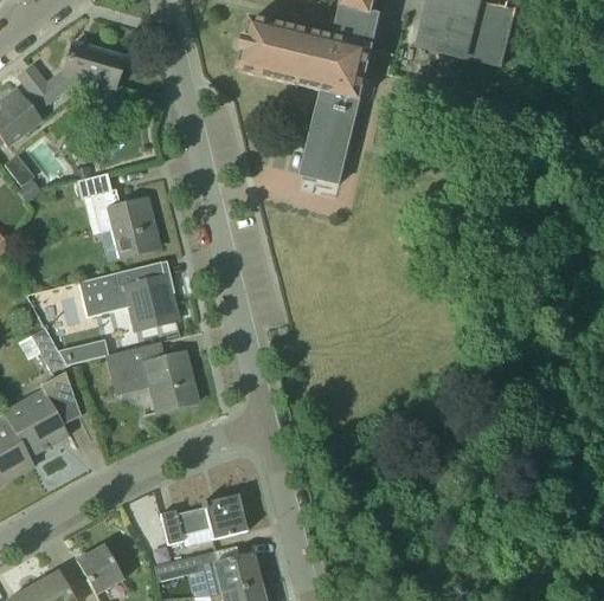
[(241,70),(325,89),(304,174),(341,182),(381,15),(386,15),(390,0),(345,0),(344,7),(345,7),(338,37),(254,18),(249,37),(248,38),(244,50),(245,50),(241,70)]
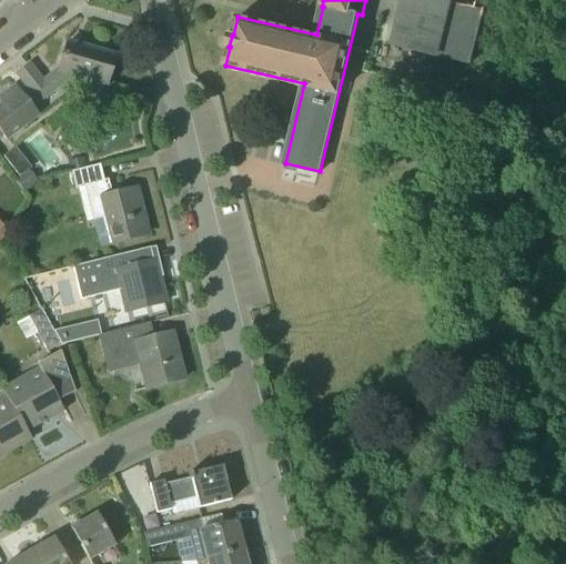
[(406,0),(396,43),(438,53),(446,19),(451,19),(455,0),(406,0)]
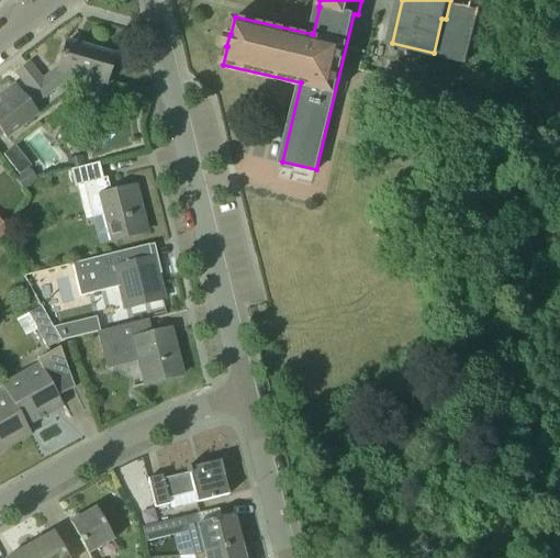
[(70,71),(107,81),(114,53),(68,40),(62,59),(44,74),(31,58),(15,69),(32,91),(37,97),(70,71)]
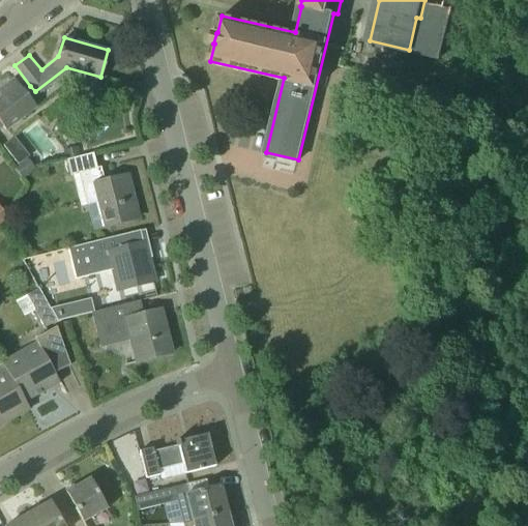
[(365,87),(369,77),(370,70),(345,64),(341,81),(344,82),(364,87),(365,87)]
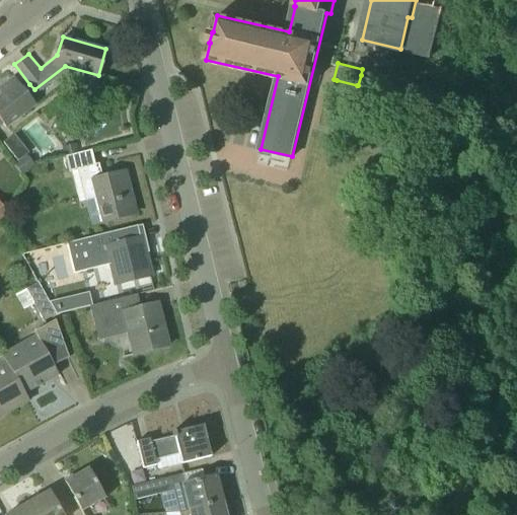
[(8,87),(2,91),(0,93),(0,117),(5,124),(32,101),(27,95),(34,89),(29,84),(23,89),(13,76),(4,83),(8,87)]
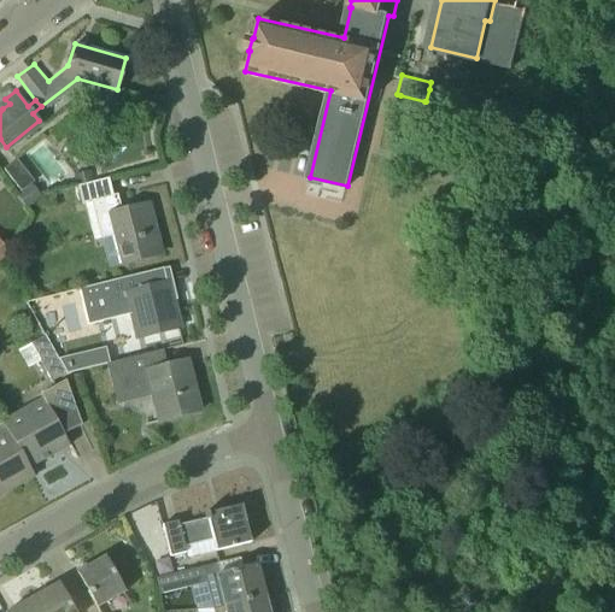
[(77,171),(80,182),(95,178),(93,166),(77,171)]
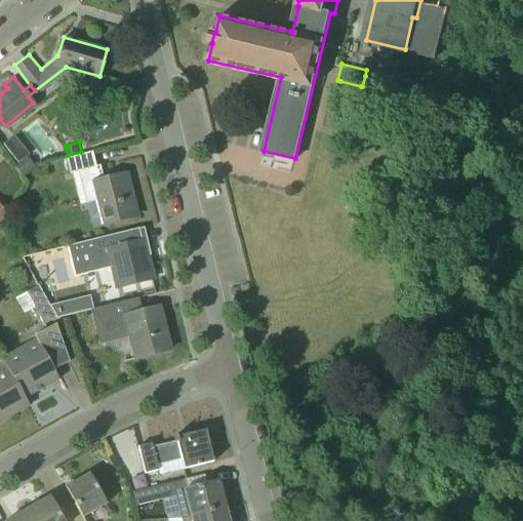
[(103,222),(138,213),(127,170),(105,176),(101,162),(96,163),(93,149),(81,152),(68,155),(71,170),(80,168),(88,200),(97,198),(103,222)]
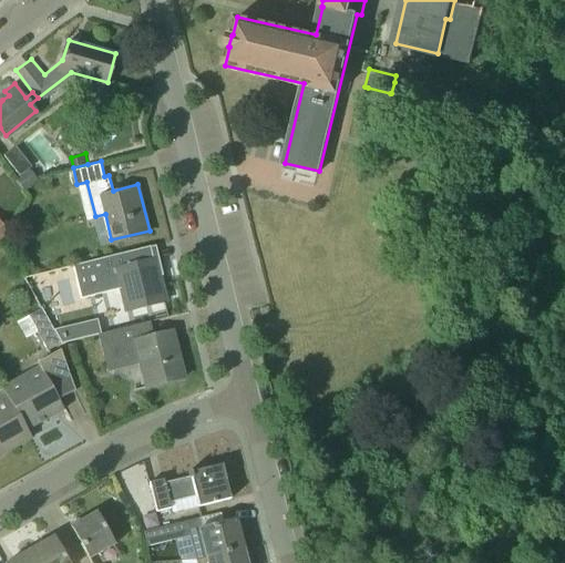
[(26,188),(40,177),(31,165),(17,175),(26,188)]
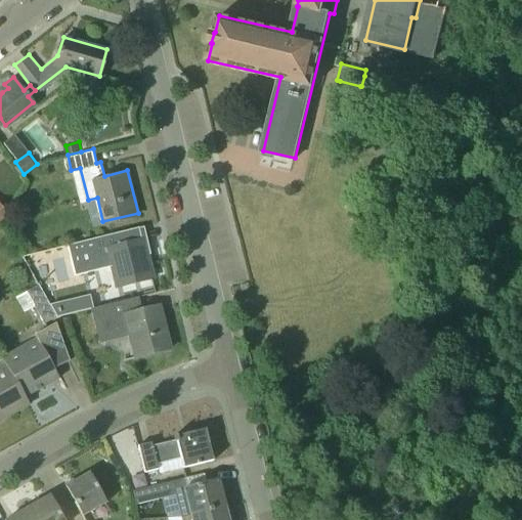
[(0,217),(8,211),(0,200),(0,217)]
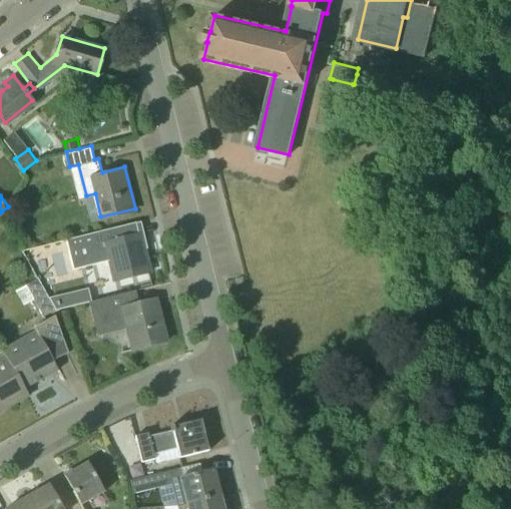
[(149,270),(139,231),(112,237),(109,226),(65,237),(73,269),(109,259),(113,279),(149,270)]
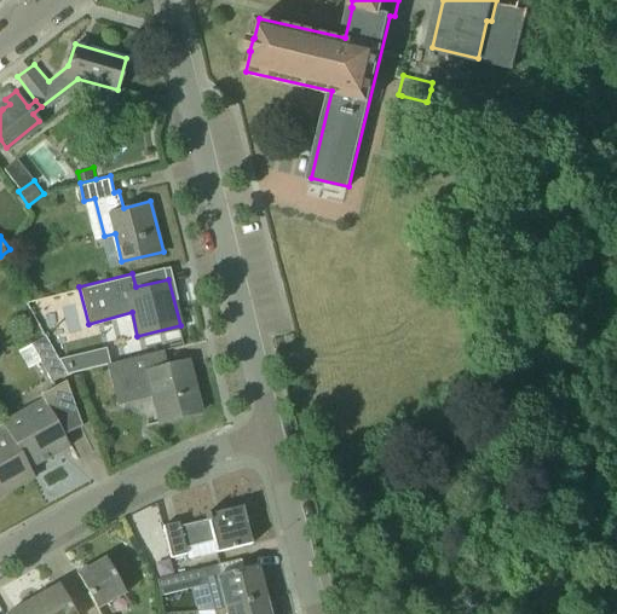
[(61,357),(47,332),(30,341),(53,378),(67,371),(61,357)]
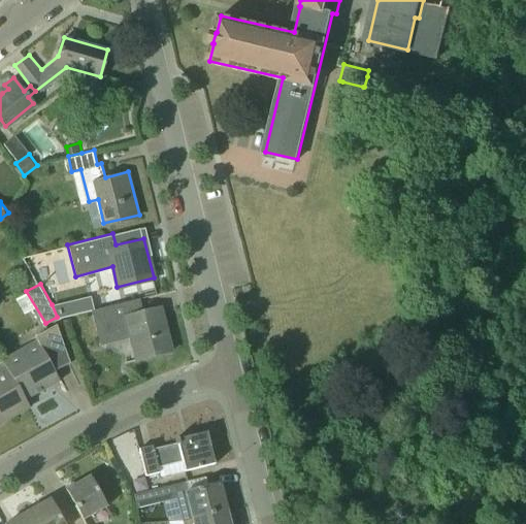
[(93,307),(95,307),(92,294),(52,304),(57,317),(93,307)]
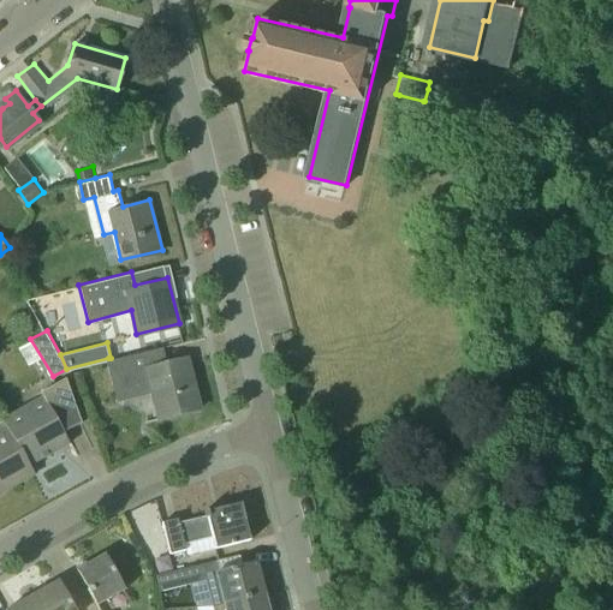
[(158,417),(201,406),(188,356),(168,360),(164,345),(111,358),(108,358),(117,399),(152,390),(158,417)]
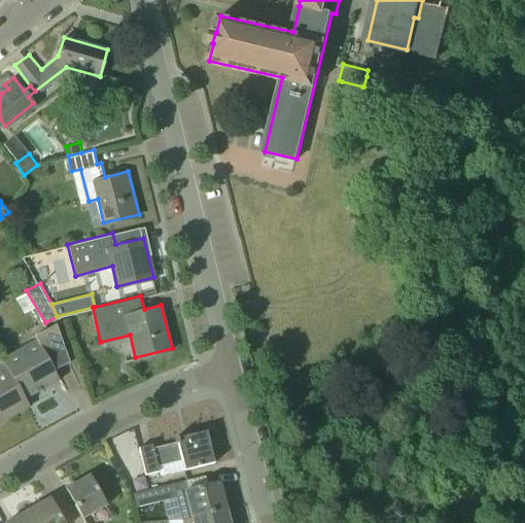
[(8,364),(26,396),(61,378),(56,368),(71,360),(57,322),(35,334),(37,338),(2,357),(6,365),(8,364)]
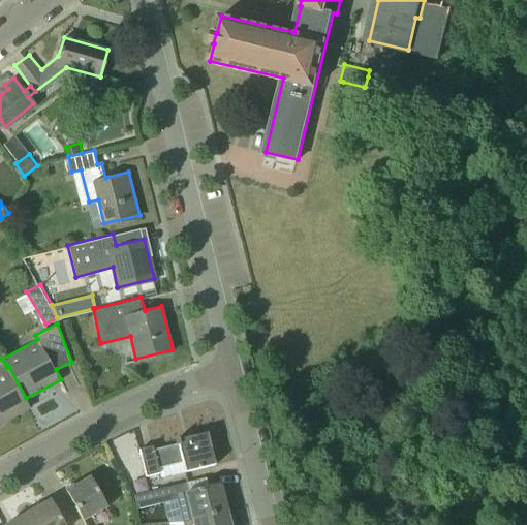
[(0,419),(29,403),(26,398),(8,366),(6,367),(0,370),(0,419)]
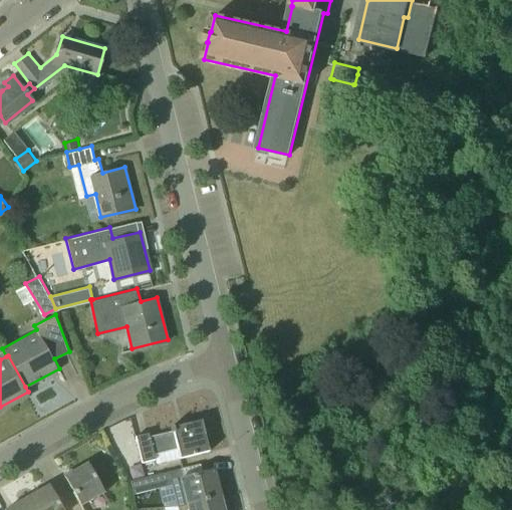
[(173,430),(150,435),(149,431),(137,435),(143,460),(155,457),(156,462),(180,457),(210,449),(202,418),(175,425),(174,424),(171,425),(173,430)]
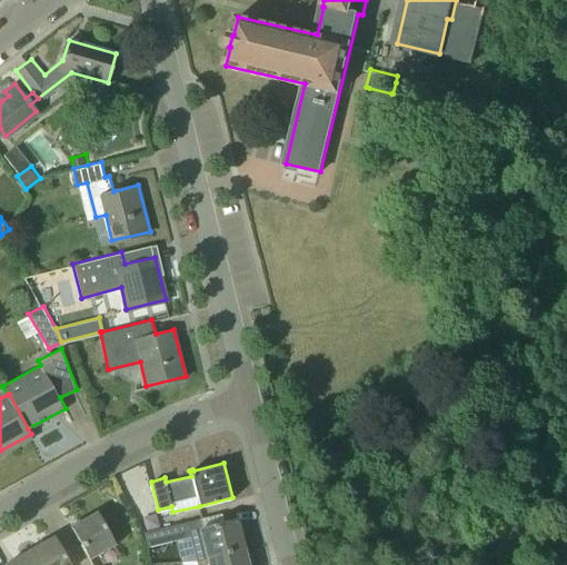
[(72,525),(91,557),(116,544),(97,512),(72,525)]
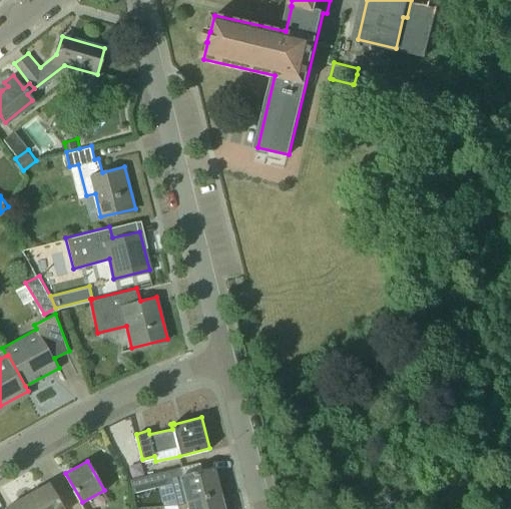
[(219,491),(214,468),(182,476),(179,467),(130,479),(133,493),(172,483),(177,502),(219,491)]
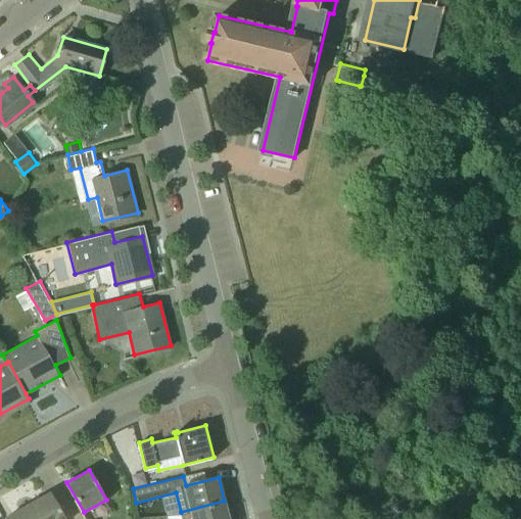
[(36,518),(64,518),(49,491),(28,504),(36,518)]
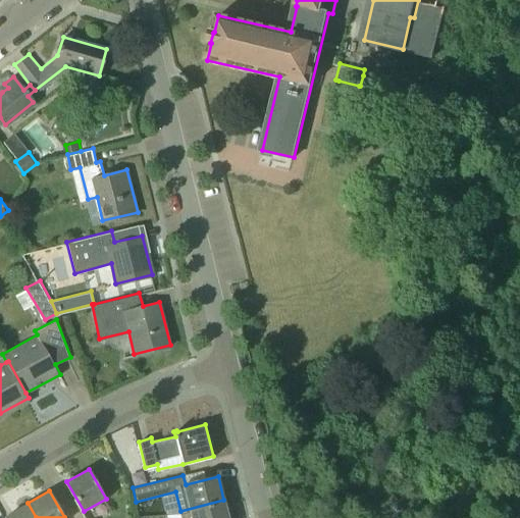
[(227,517),(223,500),(180,511),(182,517),(227,517)]
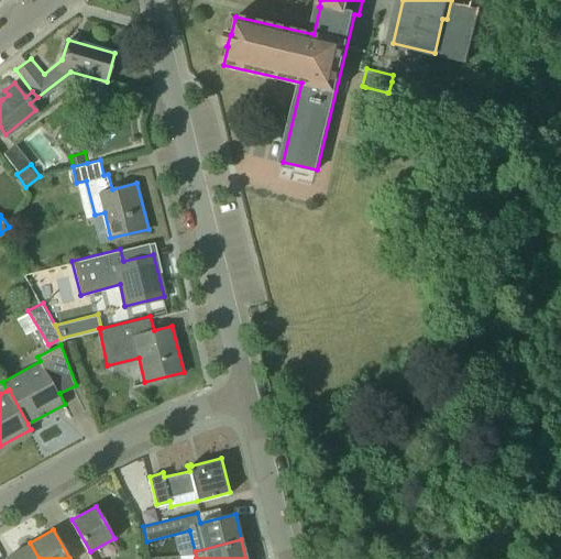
[(39,558),(30,543),(6,557),(7,558),(39,558)]
